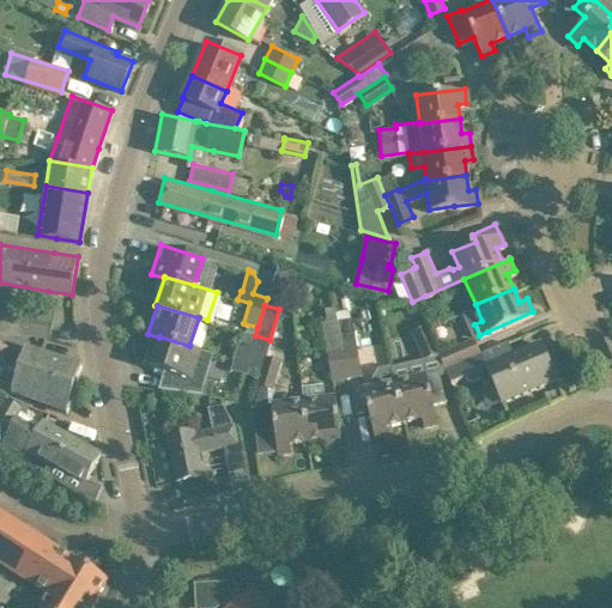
[(346,376),(337,318),(335,305),(325,306),(327,320),(321,321),(327,350),(325,350),(331,378),(346,376)]
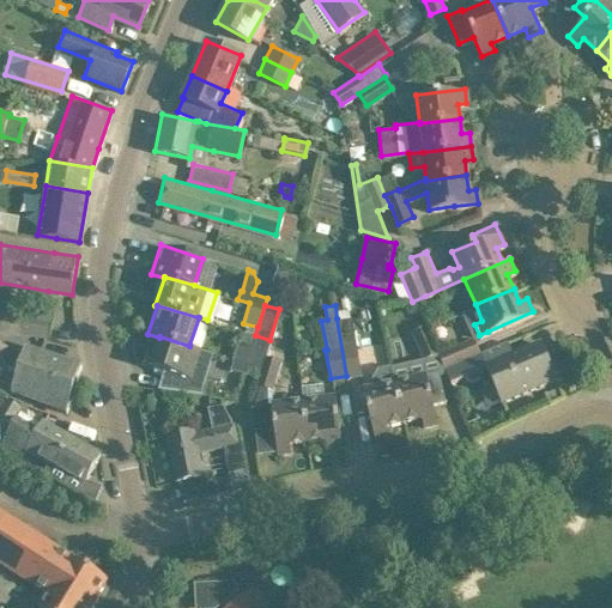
[(1,329),(17,332),(48,336),(52,320),(4,312),(1,329)]
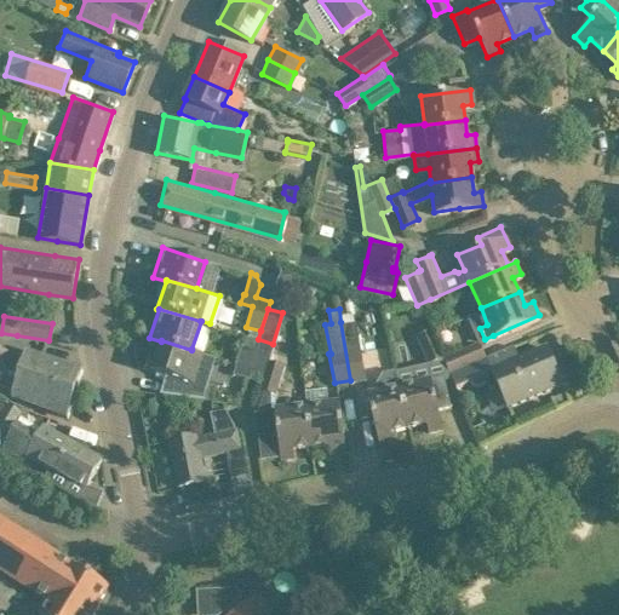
[(355,319),(340,322),(350,380),(365,378),(359,349),(361,348),(355,319)]
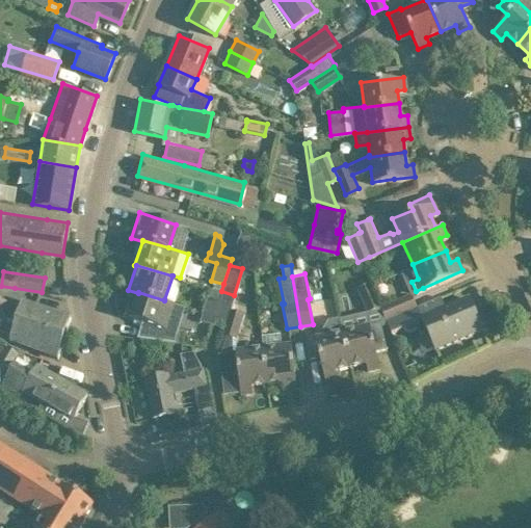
[(367,311),(379,306),(380,305),(370,280),(356,286),(367,311)]
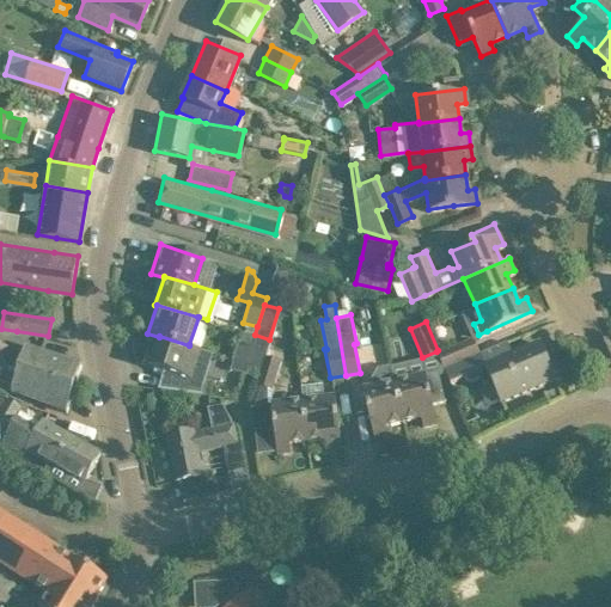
[(246,363),(261,367),(264,355),(269,339),(255,335),(252,343),(246,363)]
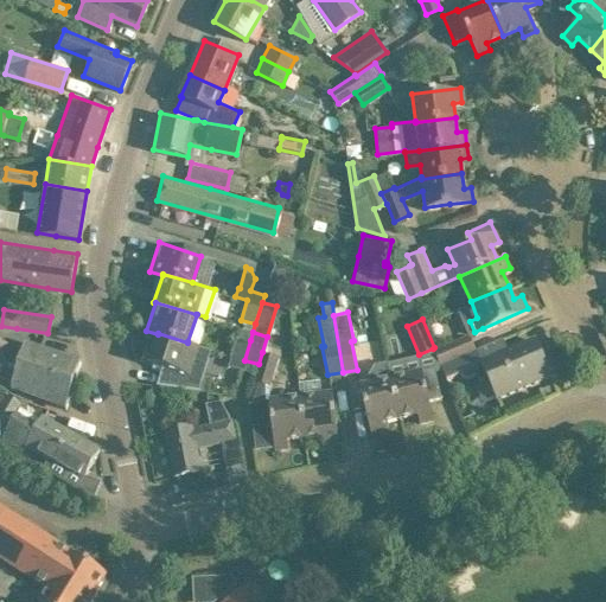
[(158,333),(158,334),(148,362),(161,365),(155,384),(197,389),(210,348),(187,341),(187,343),(158,333)]
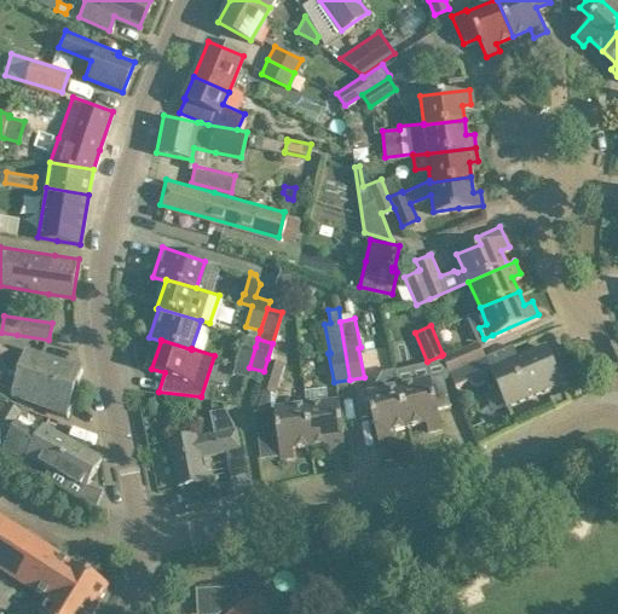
[(442,355),(449,370),(484,355),(477,340),(443,354),(442,355)]
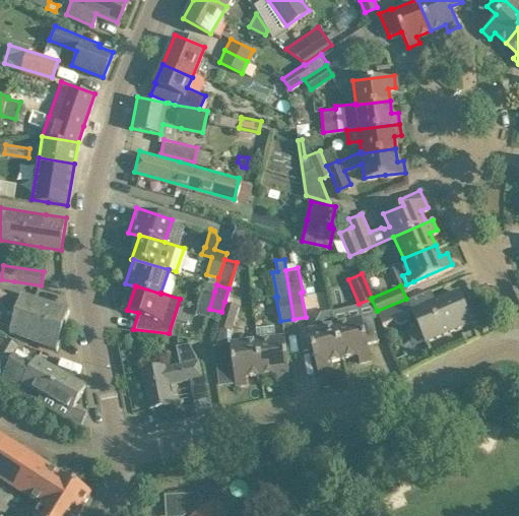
[(207,316),(209,309),(214,292),(202,287),(195,313),(207,316)]
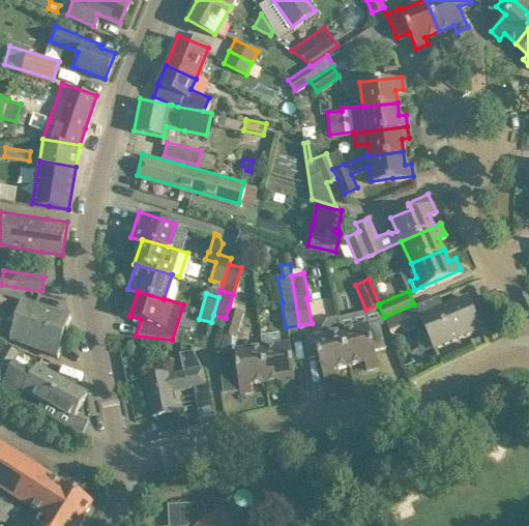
[(229,308),(226,318),(222,332),(218,350),(223,350),(225,370),(236,369),(238,390),(251,388),(250,381),(265,380),(261,345),(235,348),(234,335),(235,331),(240,333),(244,320),(239,318),(241,312),(237,310),(241,297),(233,294),(229,308)]
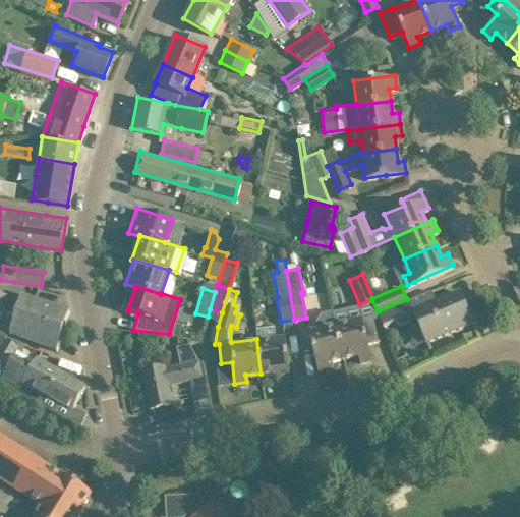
[(407,299),(378,311),(384,324),(395,319),(398,322),(402,322),(406,320),(408,317),(408,312),(412,310),(424,340),(471,320),(459,289),(435,299),(429,290),(407,299)]
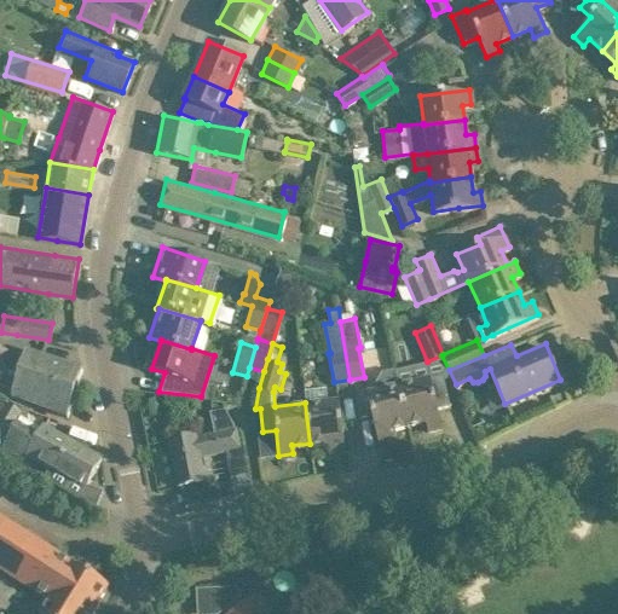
[(0,363),(17,371),(74,389),(81,365),(24,347),(22,355),(6,349),(0,347),(0,363)]
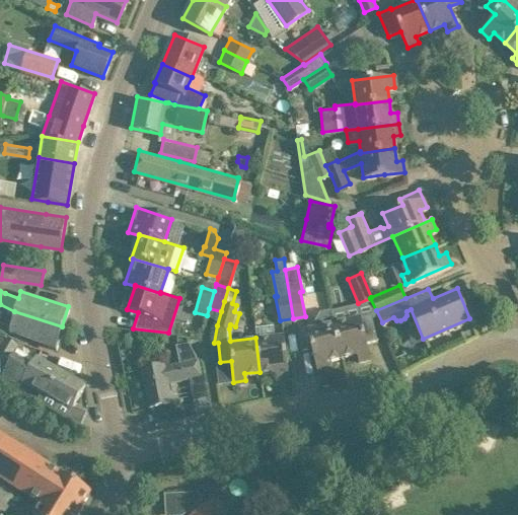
[(14,311),(0,304),(0,320),(10,324),(9,329),(37,341),(56,347),(62,326),(14,311)]
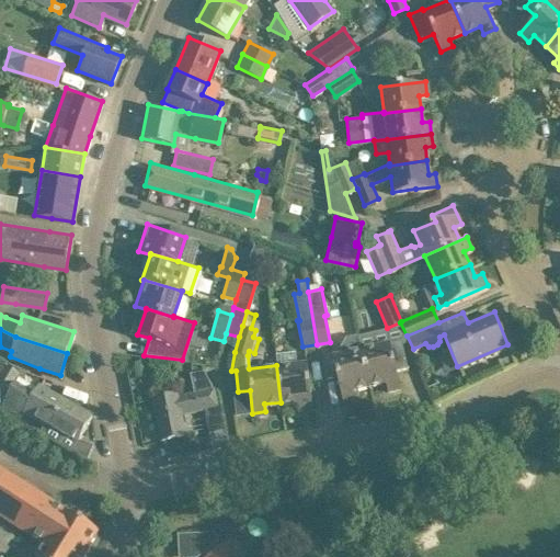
[(368,385),(360,348),(356,332),(345,336),(335,353),(331,354),(342,398),(354,395),(353,388),(368,385)]
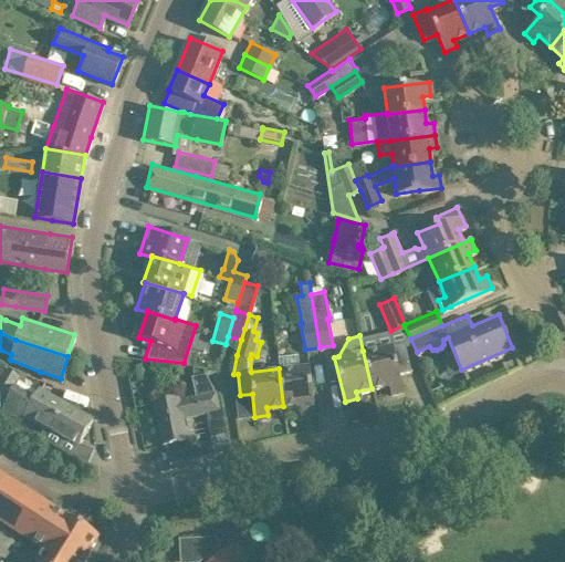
[(404,341),(363,351),(372,388),(388,384),(389,392),(403,388),(399,374),(411,372),(404,341)]
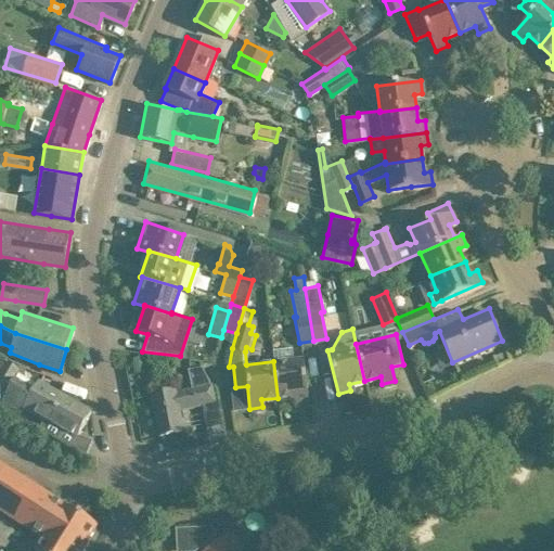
[(274,361),(273,361),(278,398),(294,396),(295,404),(308,402),(303,358),(294,359),(292,346),(272,348),(274,361)]
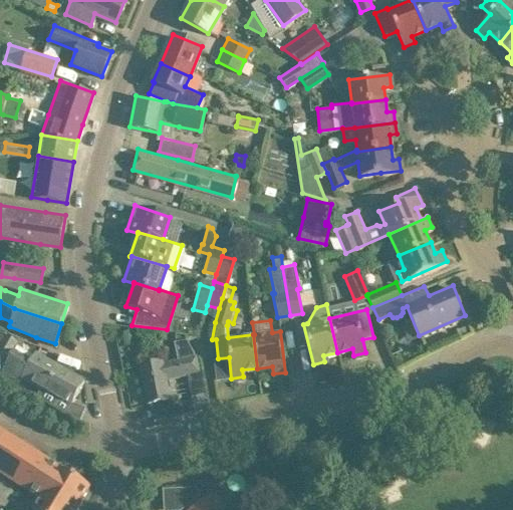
[(19,340),(5,331),(0,328),(0,361),(4,363),(1,368),(20,379),(21,376),(40,387),(36,394),(64,413),(79,419),(84,407),(71,401),(84,378),(35,350),(30,360),(13,350),(19,340)]
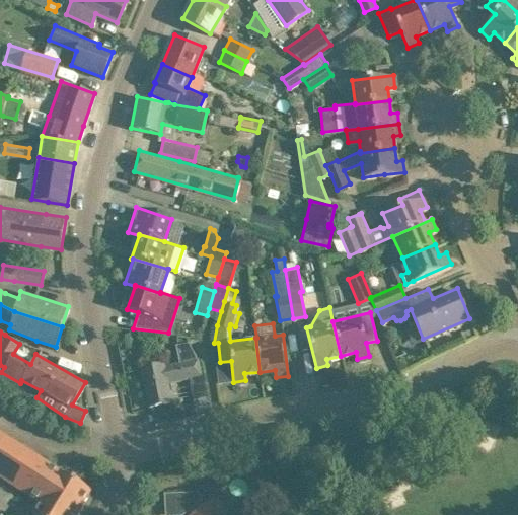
[(170,401),(166,381),(190,376),(194,397),(193,397),(195,411),(208,409),(203,370),(200,371),(198,358),(181,362),(164,366),(163,361),(140,366),(148,406),(152,405),(155,421),(176,417),(173,400),(170,401)]
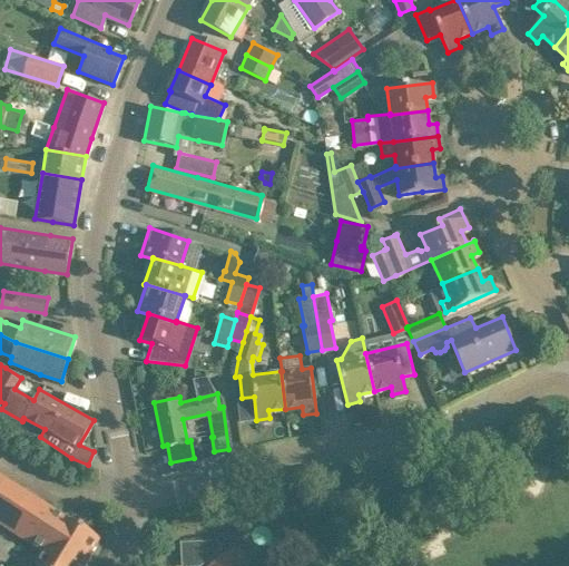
[(81,565),(100,537),(0,472),(0,523),(43,552),(36,565),(37,565),(81,565)]
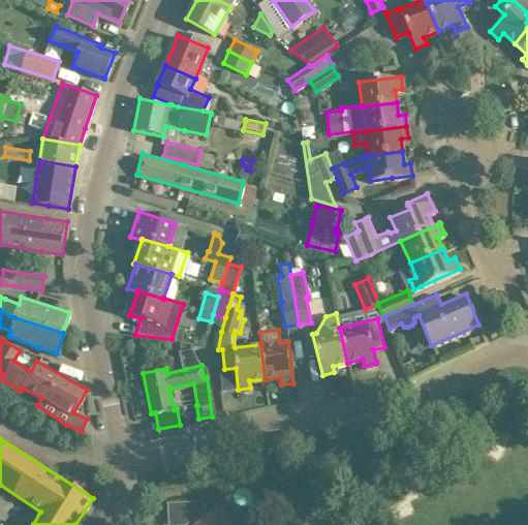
[(184,524),(207,506),(200,499),(182,500),(183,523),(184,524)]
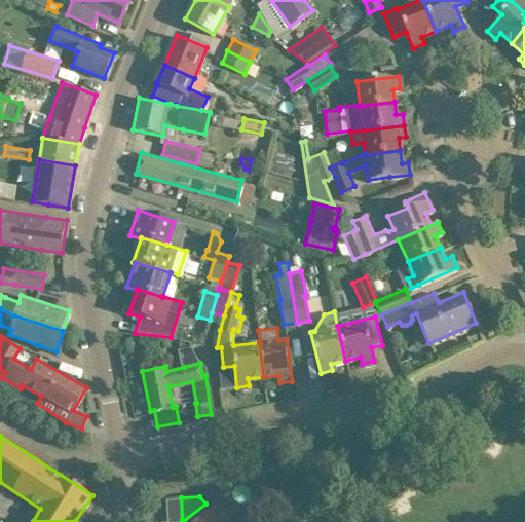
[(219,521),(228,515),(217,500),(190,521),(219,521)]
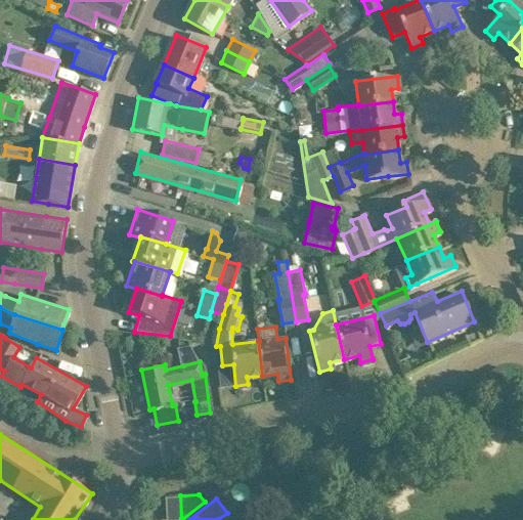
[(372,509),(362,516),(365,519),(377,519),(380,518),(372,509)]
